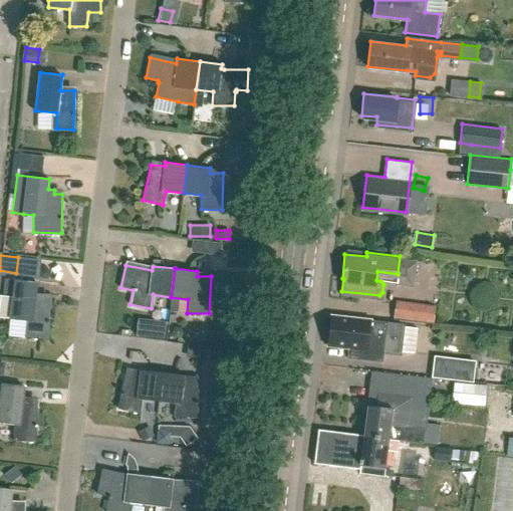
[(4,279),(2,294),(0,294),(0,312),(1,314),(11,315),(10,317),(26,318),(25,335),(47,336),(50,297),(34,297),(36,281),(15,280),(4,279)]
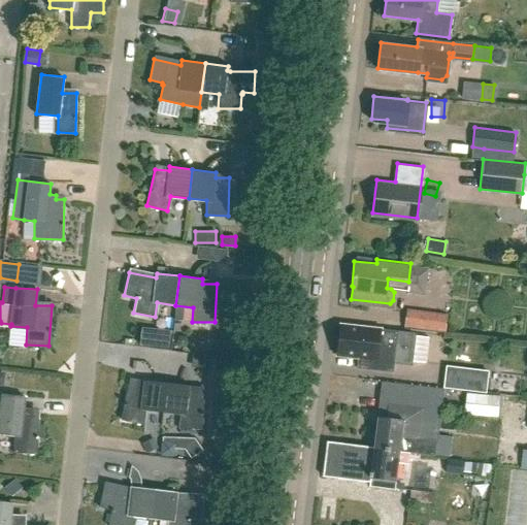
[(443,331),(447,314),(406,307),(403,325),(443,331)]
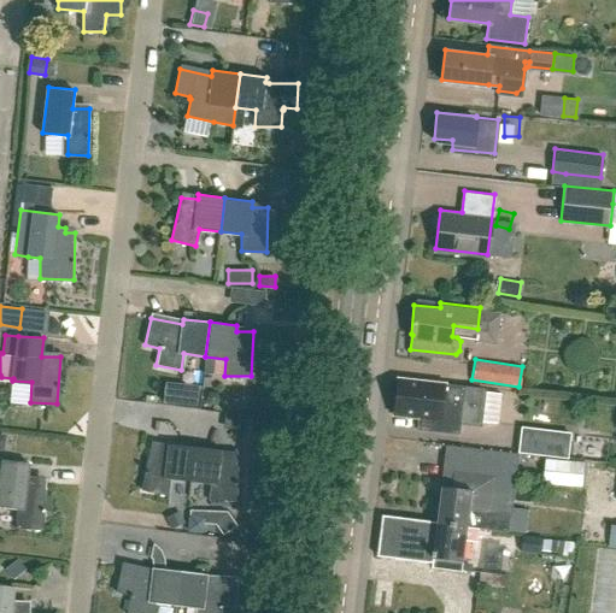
[(446,384),(398,378),(393,412),(417,416),(416,428),(457,432),(458,419),(480,422),(480,420),(484,392),(445,385),(446,384)]
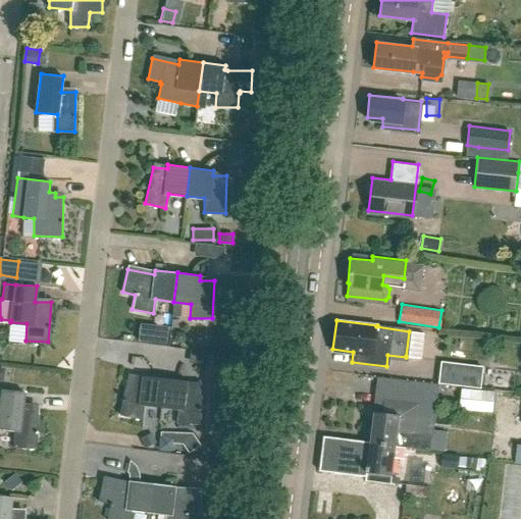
[(168,325),(153,323),(152,342),(167,343),(168,325)]
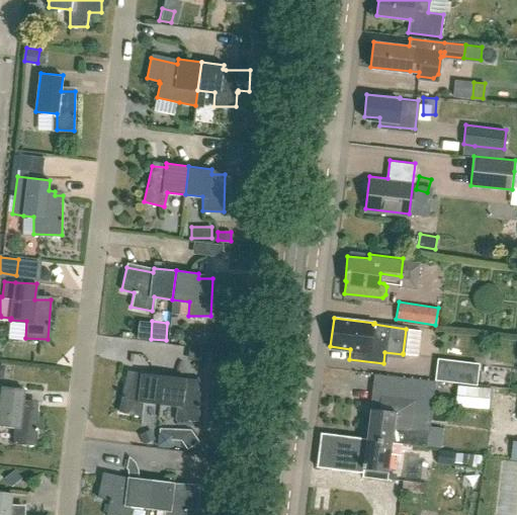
[(408,350),(422,352),(427,324),(412,322),(408,350)]
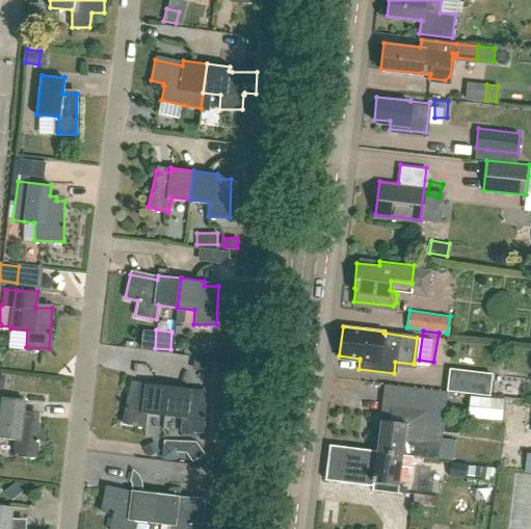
[(186,348),(189,343),(186,337),(180,337),(177,342),(180,347),(186,348)]
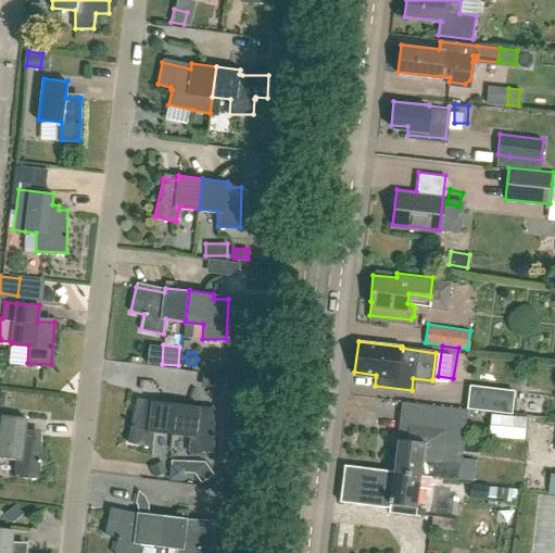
[(222,374),(221,386),(230,387),(231,375),(222,374)]
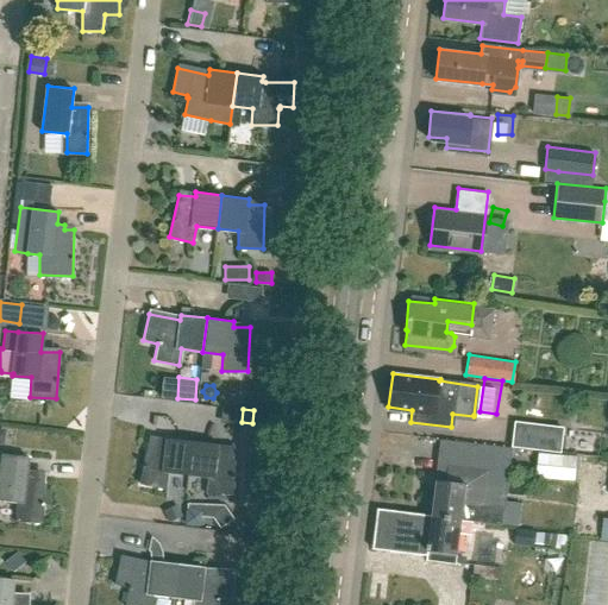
[(514,420),(511,446),(559,452),(563,426),(514,420)]
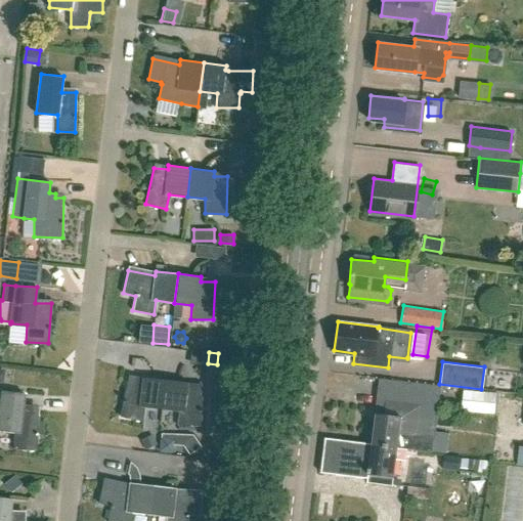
[(162,407),(165,379),(142,376),(141,382),(128,379),(120,415),(142,420),(144,405),(162,407)]
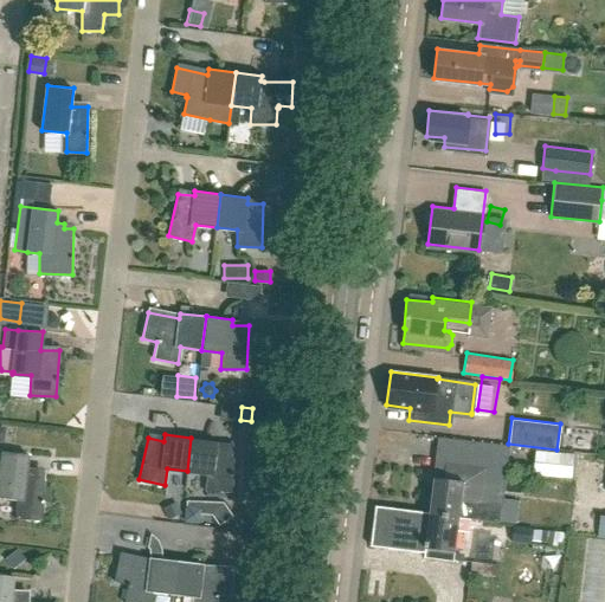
[(191,438),(187,471),(207,473),(205,491),(230,491),(235,447),(217,447),(218,441),(191,438)]
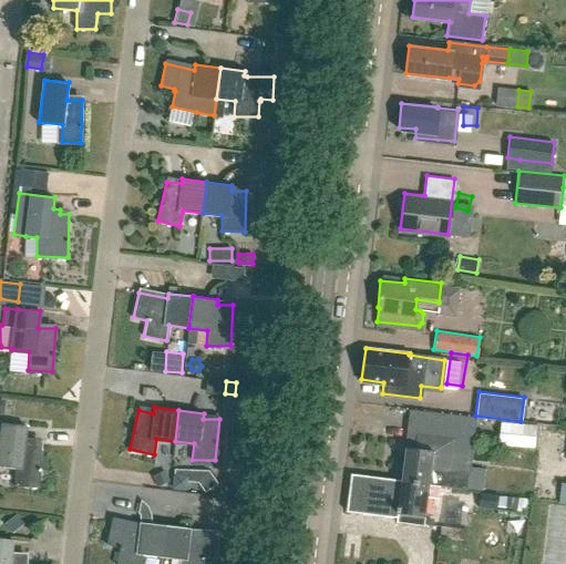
[(534,447),(536,424),(501,421),(498,443),(534,447)]
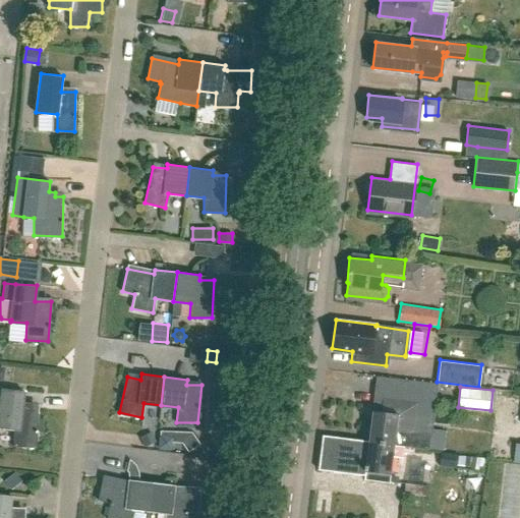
[(37,446),(38,406),(22,406),(24,391),(2,388),(0,405),(0,426),(14,428),(13,445),(37,446)]
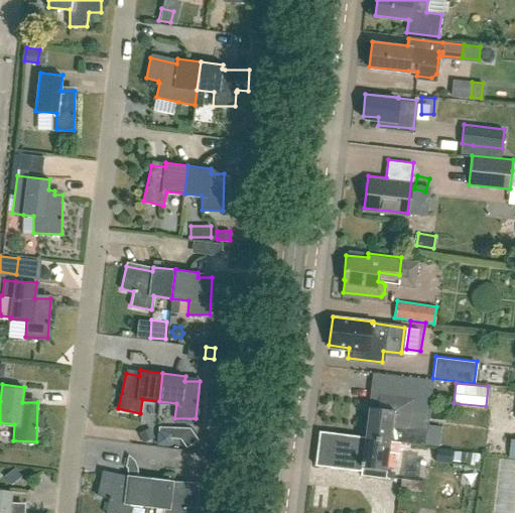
[(390,438),(390,439),(399,440),(424,444),(426,429),(411,427),(415,396),(380,392),(378,407),(369,406),(365,435),(390,438)]
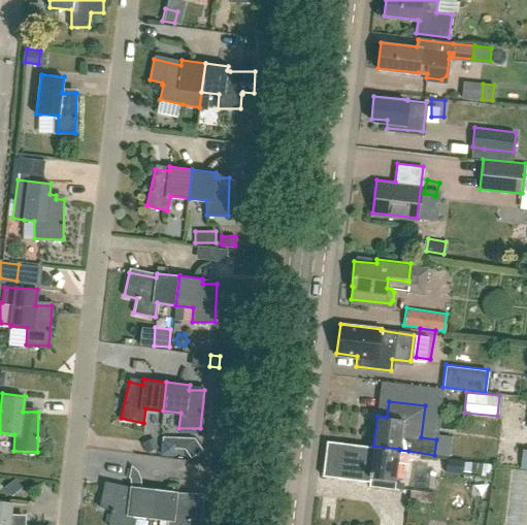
[(436,439),(434,455),(449,456),(451,435),(437,433),(436,439)]
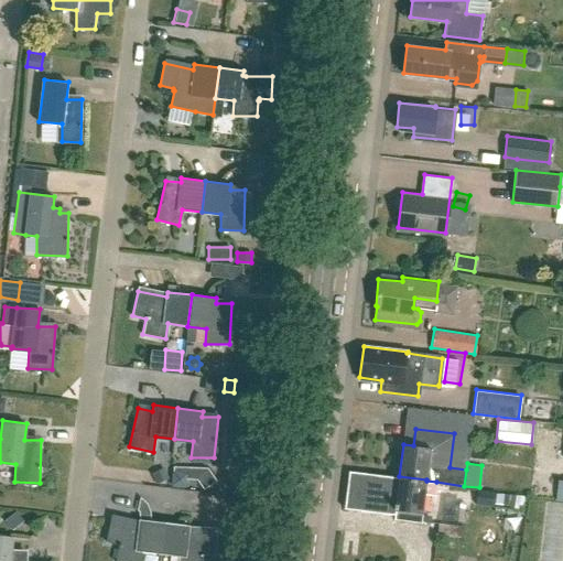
[(164,468),(152,474),(157,482),(168,476),(164,468)]
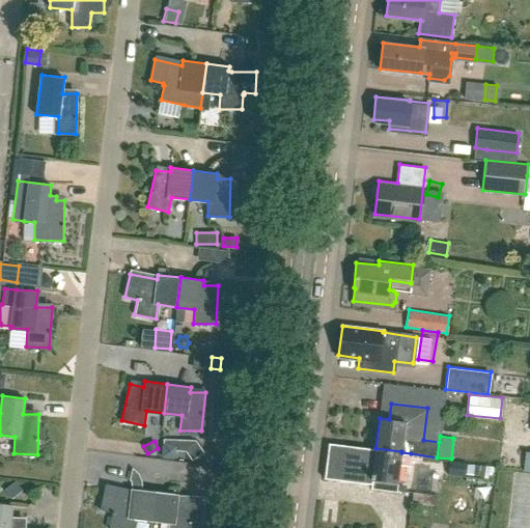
[(174,445),(163,444),(161,455),(173,456),(174,445)]
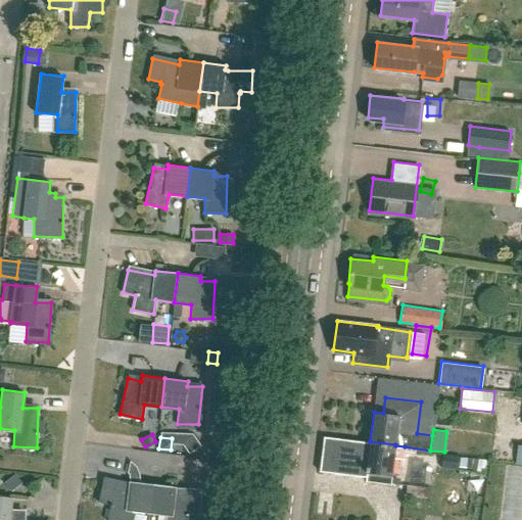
[(366,473),(370,441),(337,437),(333,473),(366,476),(365,480),(366,480),(367,473),(366,473)]
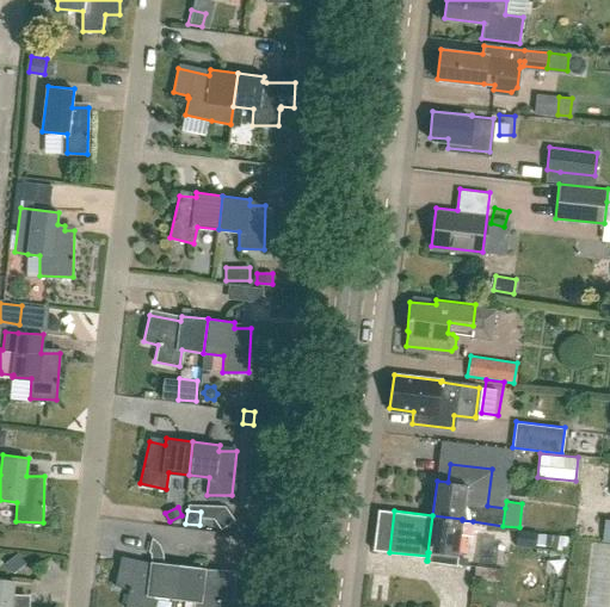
[(461,533),(462,520),(462,519),(432,515),(427,552),(429,552),(427,561),(456,564),(461,533)]
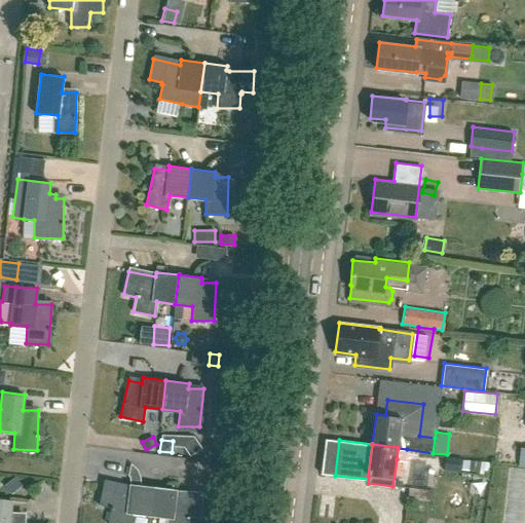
[(398,448),(397,459),(406,460),(407,449),(398,448)]
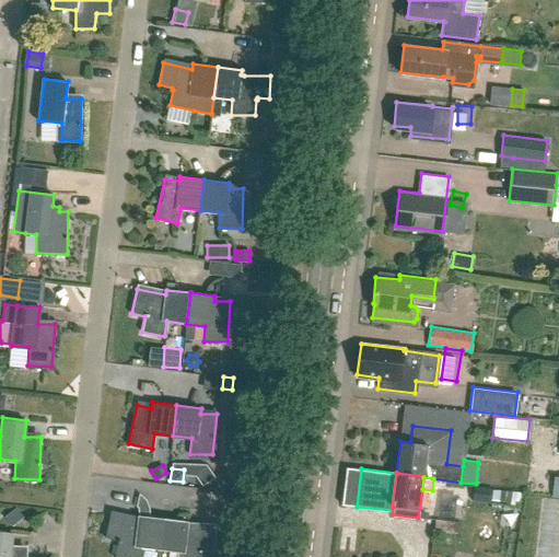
[(491,487),(474,486),(473,499),(489,501),(491,487)]
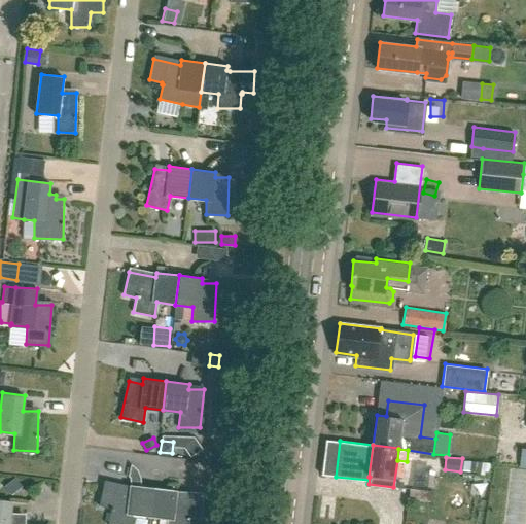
[(130,476),(130,484),(139,485),(140,478),(137,469),(131,463),(128,476),(130,476)]
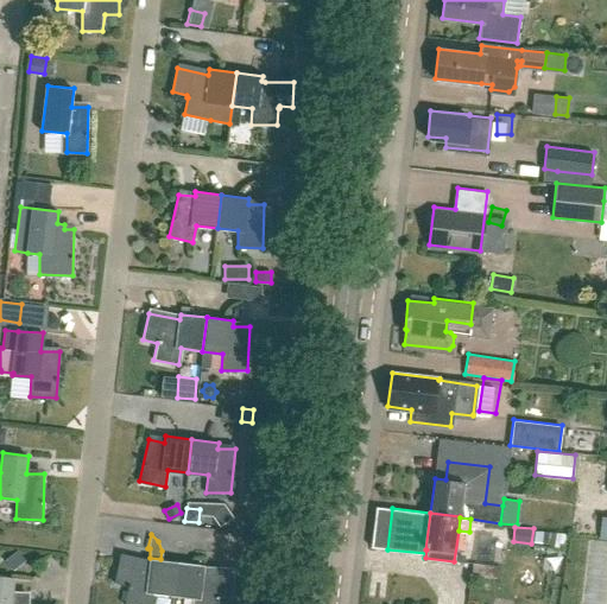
[(17,550),(5,559),(13,570),(25,559),(17,550)]
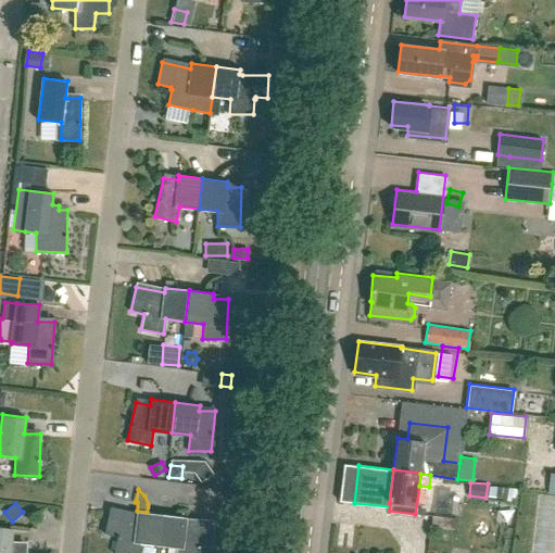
[(116,552),(138,552),(139,542),(158,544),(161,514),(137,511),(137,516),(109,511),(104,532),(115,535),(115,538),(116,538),(114,552),(116,552)]
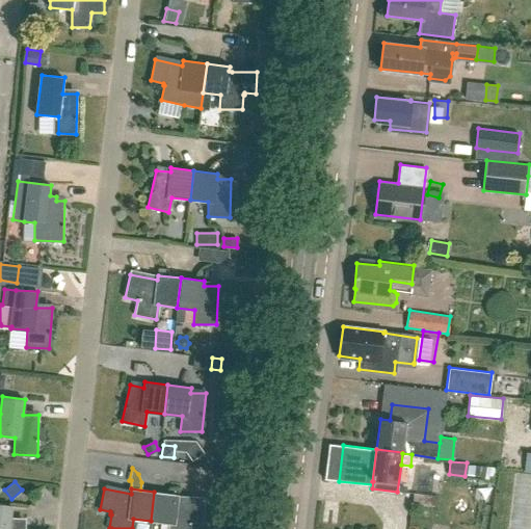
[(178,501),(178,496),(154,492),(151,521),(168,524),(167,528),(190,528),(190,526),(203,527),(204,502),(178,501)]
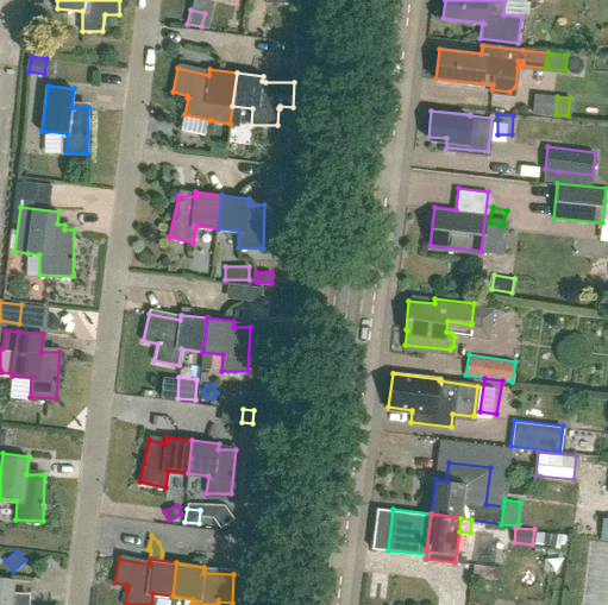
[(496,579),(497,566),(472,563),(471,575),(496,579)]
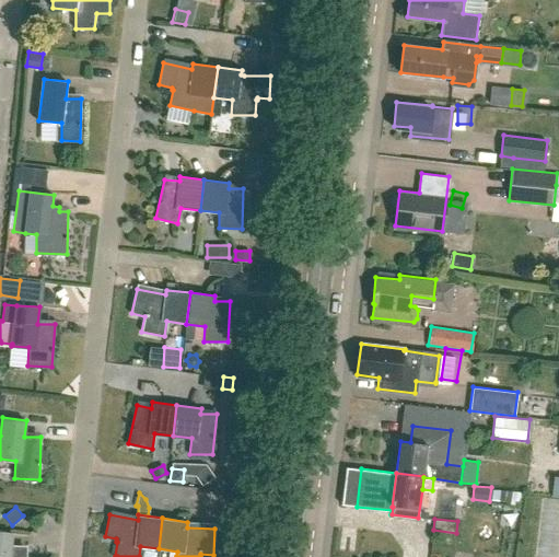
[(26,556),(27,549),(11,549),(12,532),(0,531),(0,556),(26,556)]
